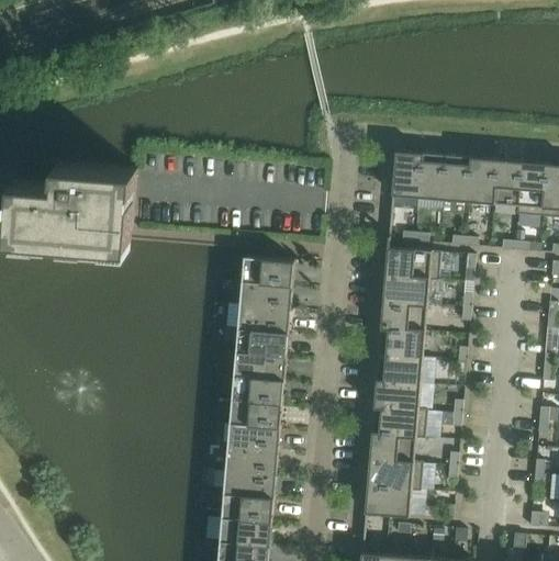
[(421,153),(394,150),(391,195),(417,198),(421,153)]
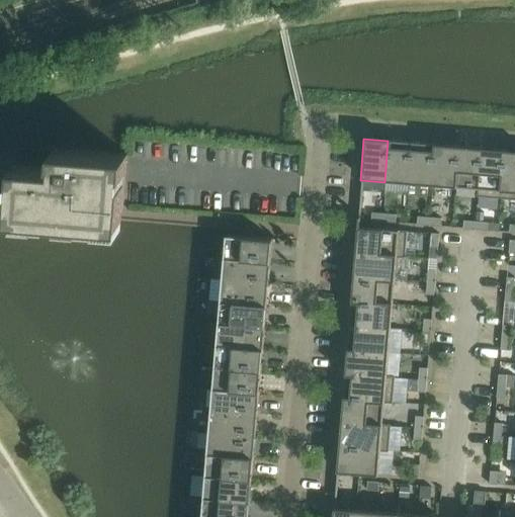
[(411,143),(388,141),(384,182),(408,184),(411,143)]
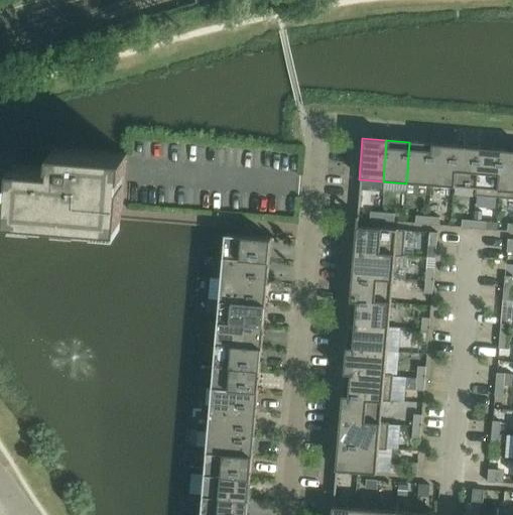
[(432,144),(409,142),(406,183),(428,184),(432,144)]
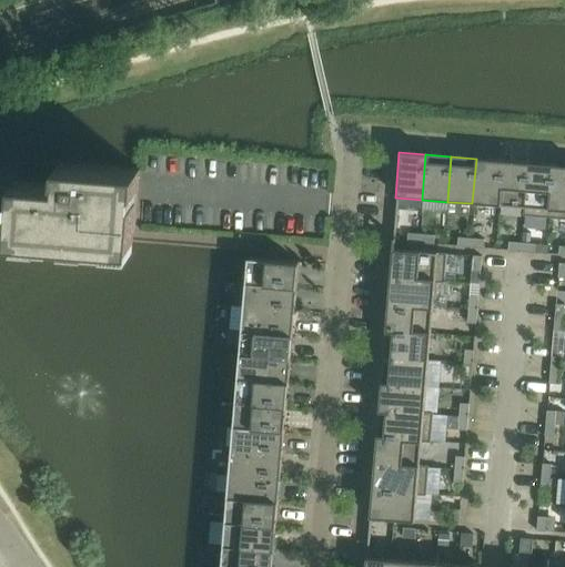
[(502,161),(476,159),(472,203),(497,205),(502,161)]
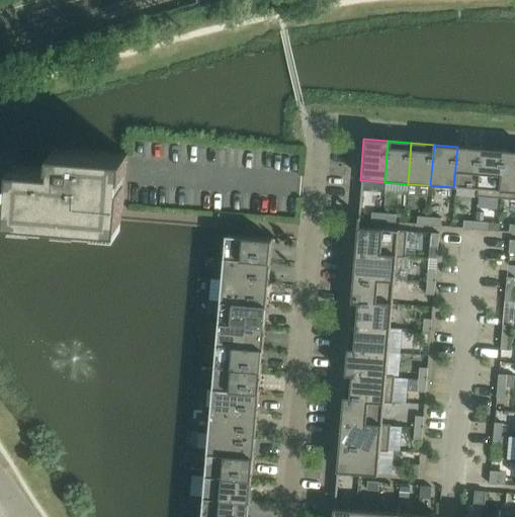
[(480,149),(457,147),(453,187),(475,189),(475,197),(476,197),(480,149)]
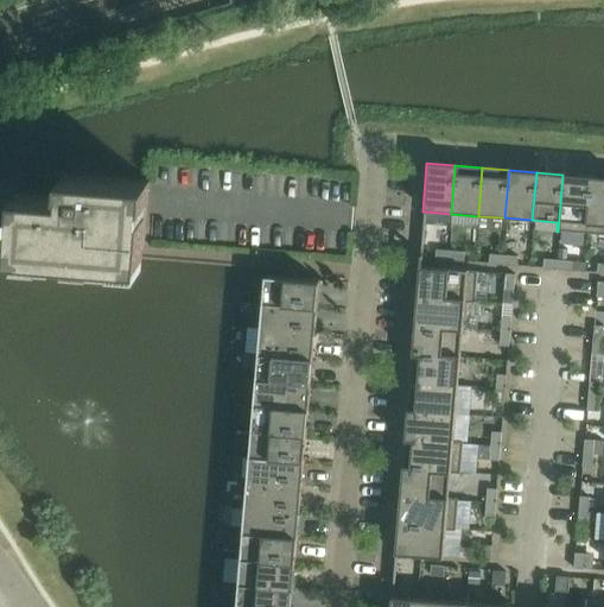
[(590,177),(563,175),(558,232),(585,234),(590,177)]
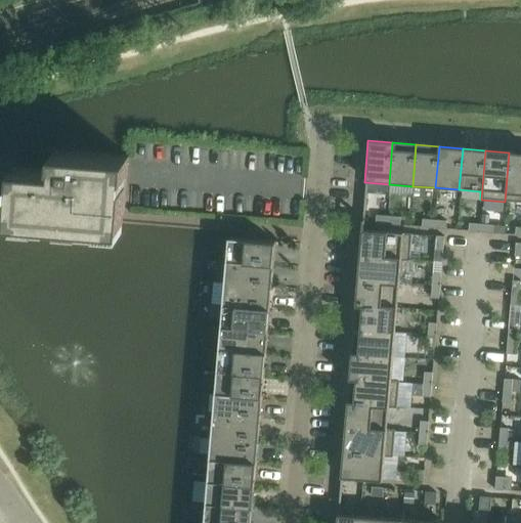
[(97,221),(98,212),(122,214),(127,158),(52,151),(50,166),(53,166),(53,171),(11,167),(7,221),(10,221),(10,214),(97,221)]
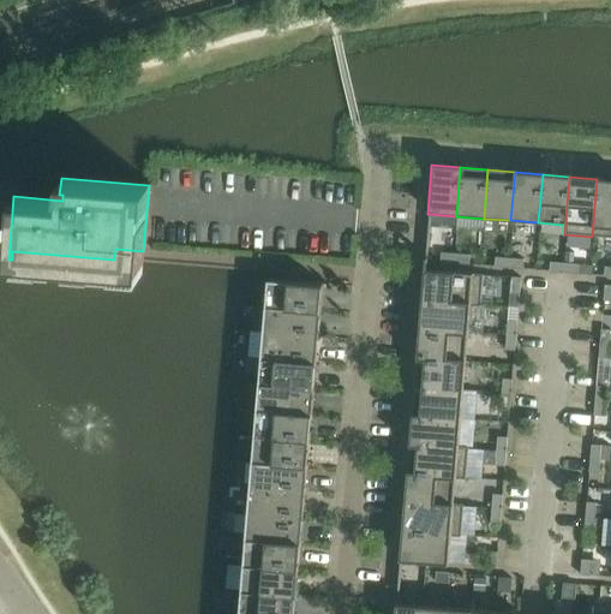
[(610,180),(597,179),(592,237),(610,238),(610,180)]
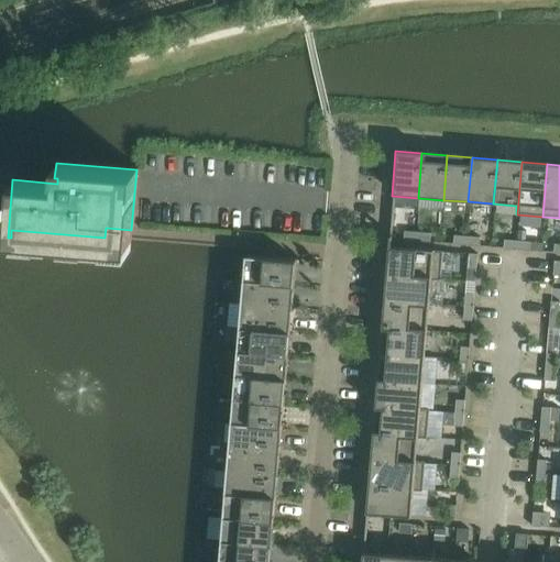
[(402,232),(401,241),(414,242),(415,233),(402,232)]
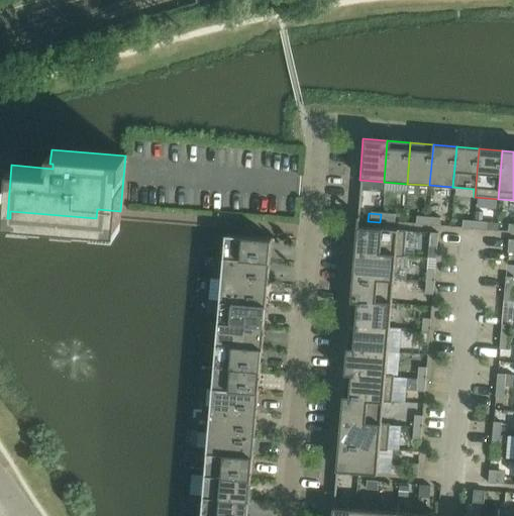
[(393,215),(381,214),(380,222),(392,223),(393,215)]
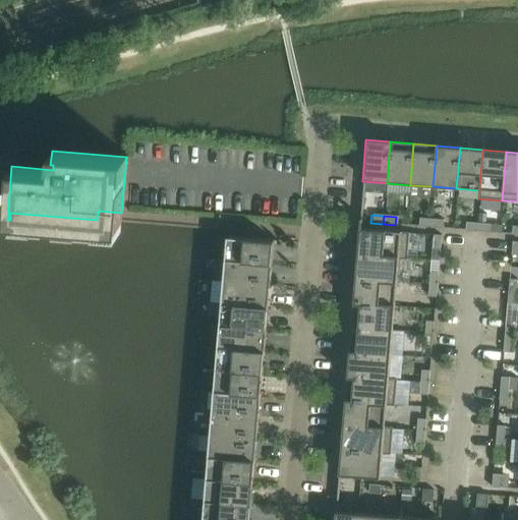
[(429,220),(417,219),(416,227),(428,228),(429,220)]
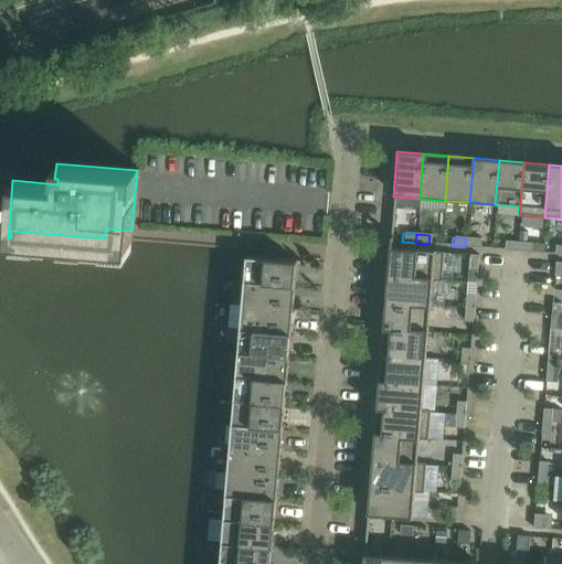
[(479,240),(466,238),(465,247),(478,248),(479,240)]
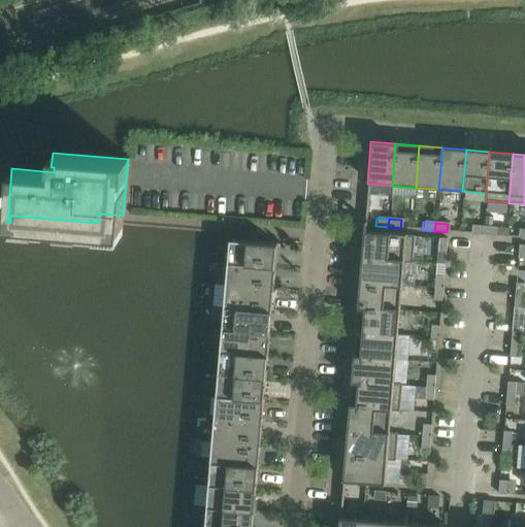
[(483,227),(470,226),(469,234),(482,235),(483,227)]
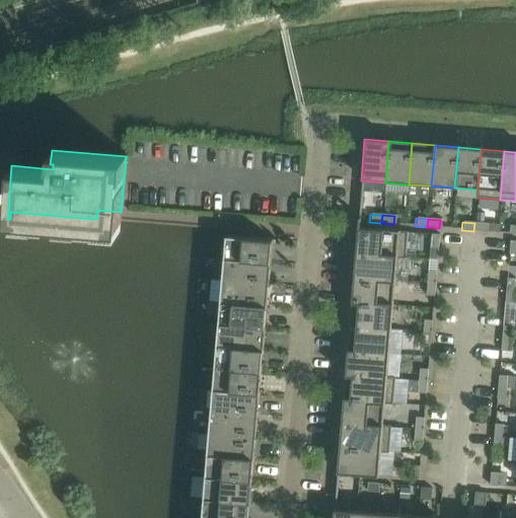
[(487,224),(474,223),(473,231),(486,232),(487,224)]
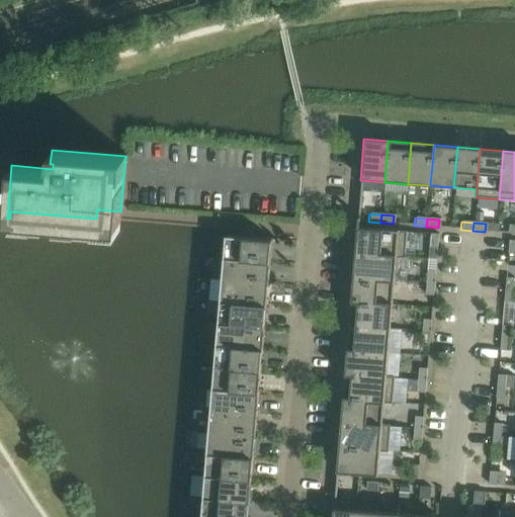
[(356,228),(353,253),(403,257),(405,232),(356,228)]
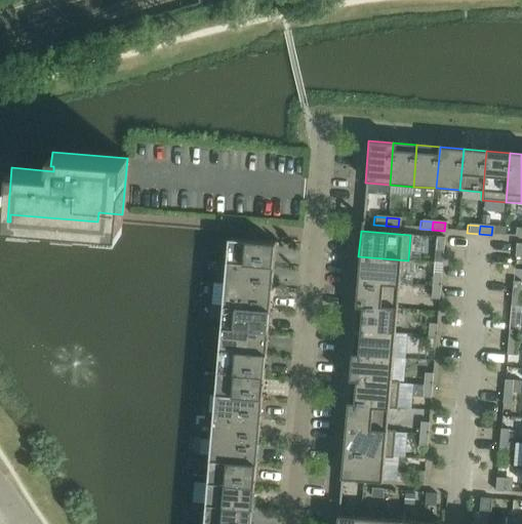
[(434,237),(433,251),(441,251),(442,238),(434,237)]
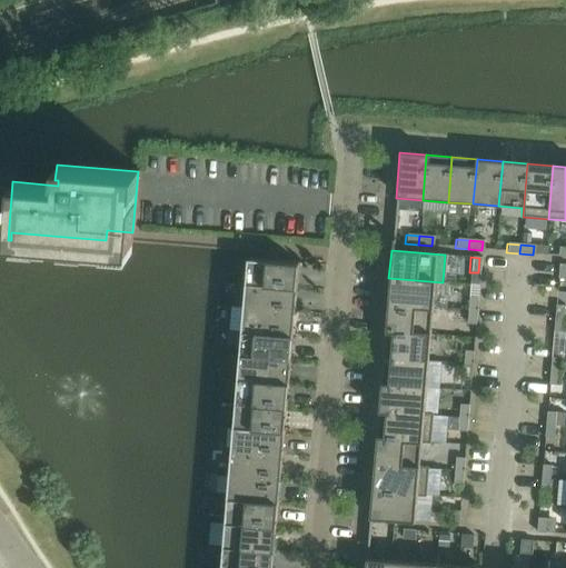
[(297,263),(246,259),(244,284),(295,288),(297,263)]
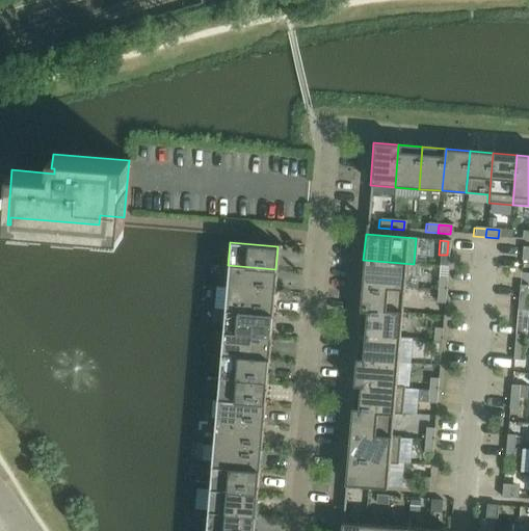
[(528,250),(528,247),(521,247),(520,261),(528,262),(528,250)]
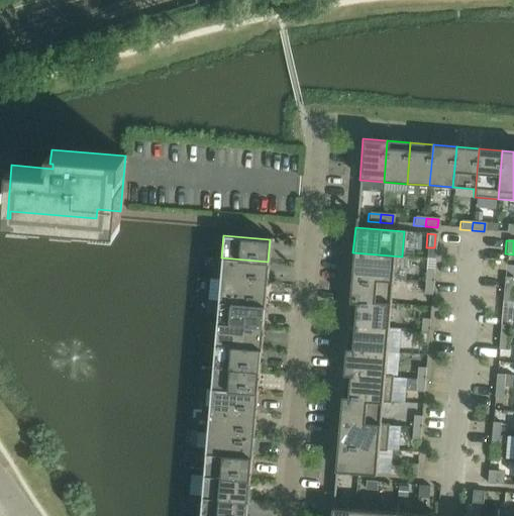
[(402,256),(352,252),(350,277),(392,281),(393,258),(401,259),(402,256)]
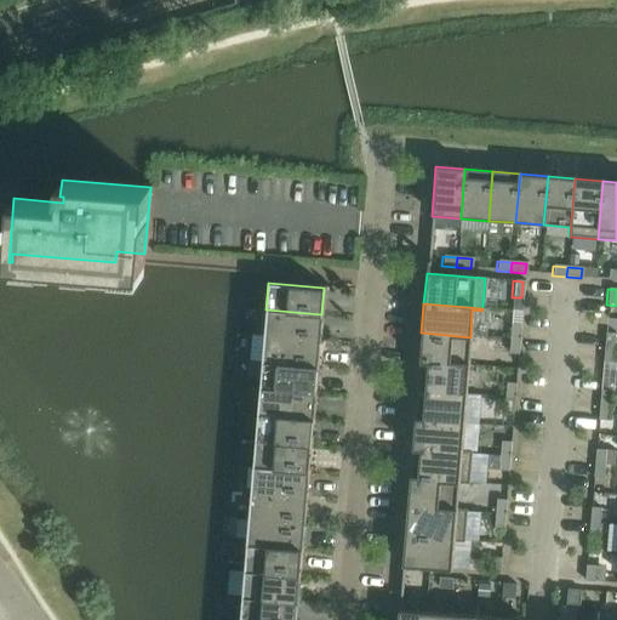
[(321,314),(266,310),(263,336),(319,341),(321,314)]
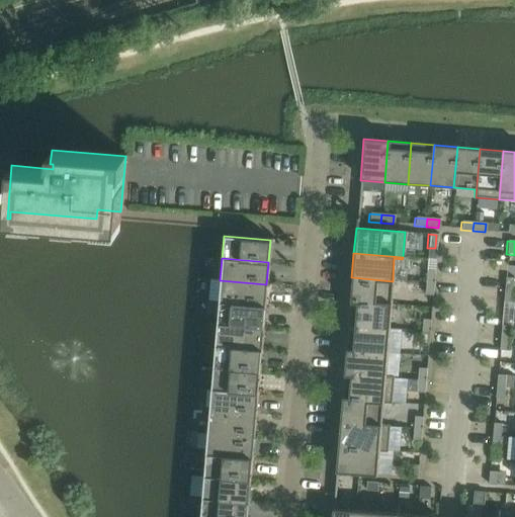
[(425,271),(424,283),(432,284),(433,272),(425,271)]
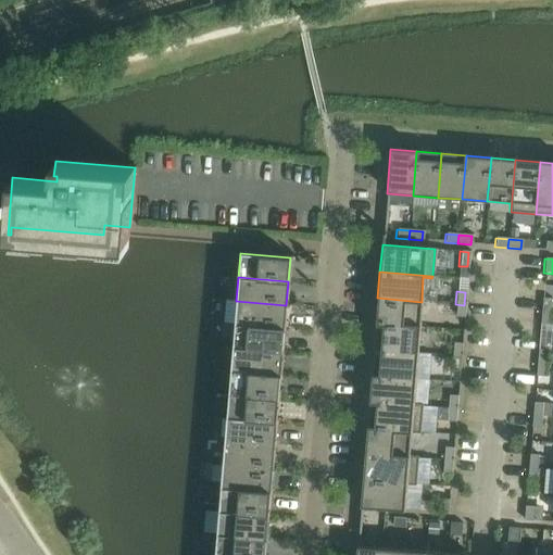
[(422,302),(377,298),(375,324),(418,328),(422,302)]
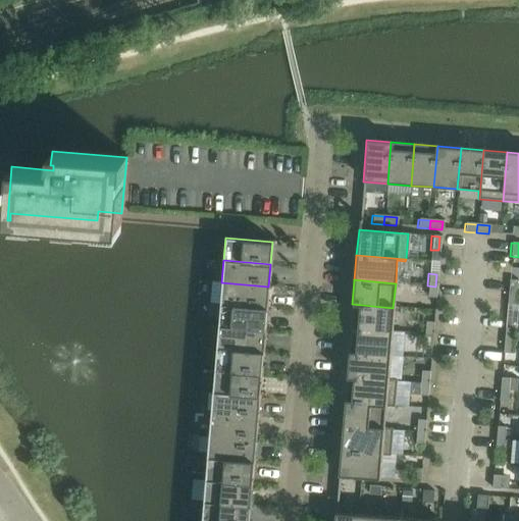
[(508,280),(507,293),(515,294),(516,281),(508,280)]
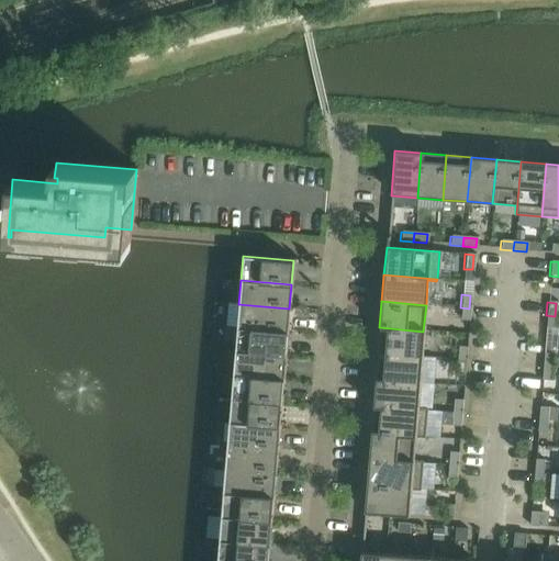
[(289,309),(238,304),(237,327),(287,332),(289,309)]
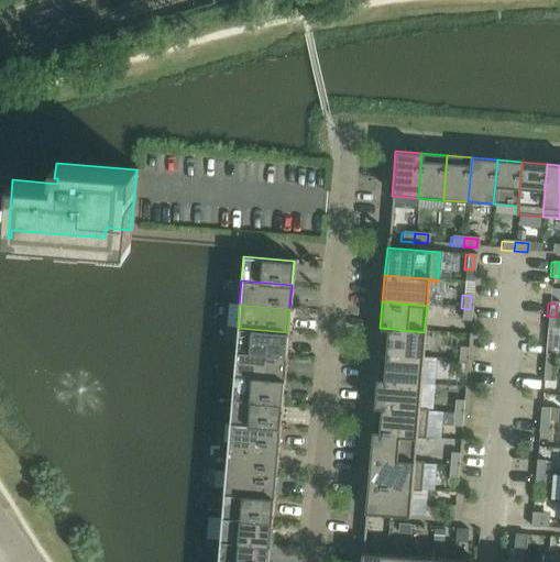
[(470,309),(461,308),(460,321),(469,322),(470,309)]
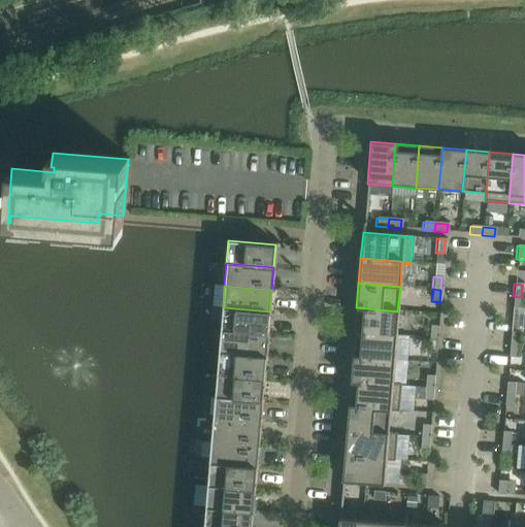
[(521,297),(513,296),(512,308),(520,309),(521,297)]
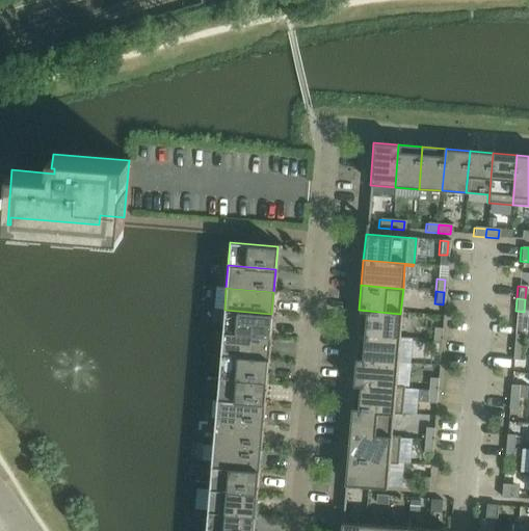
[(271,314),(225,310),(222,333),(270,337),(271,314)]
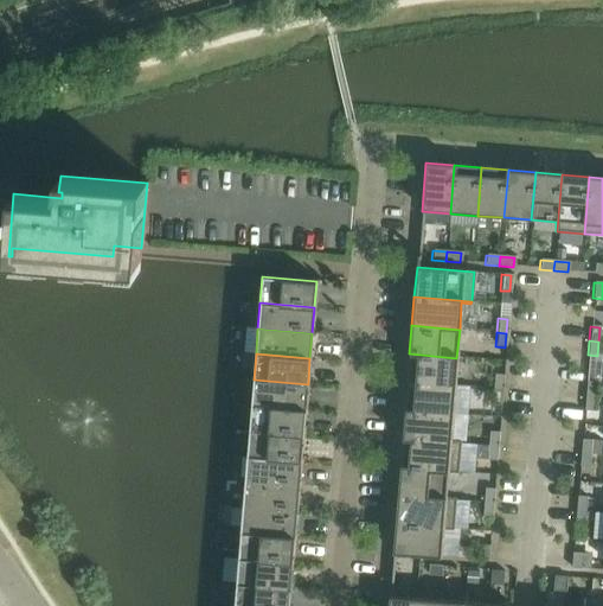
[(456,358),(409,353),(406,382),(454,387),(456,358)]
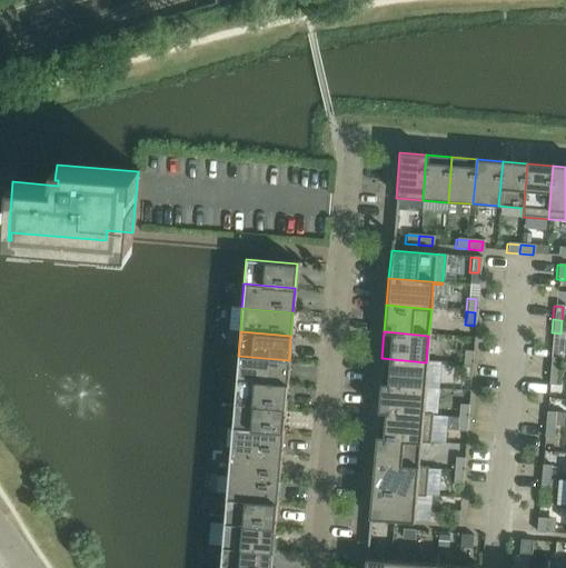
[(463,351),(462,365),(470,366),(472,352),(463,351)]
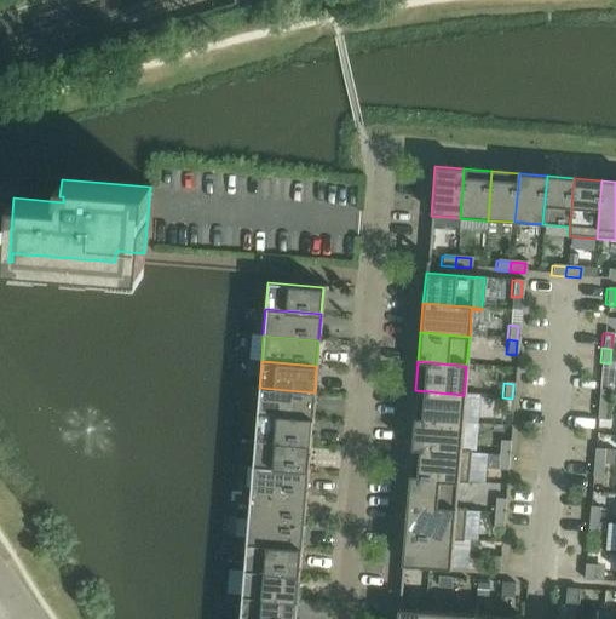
[(315,393),(259,388),(257,413),(312,418),(315,393)]
